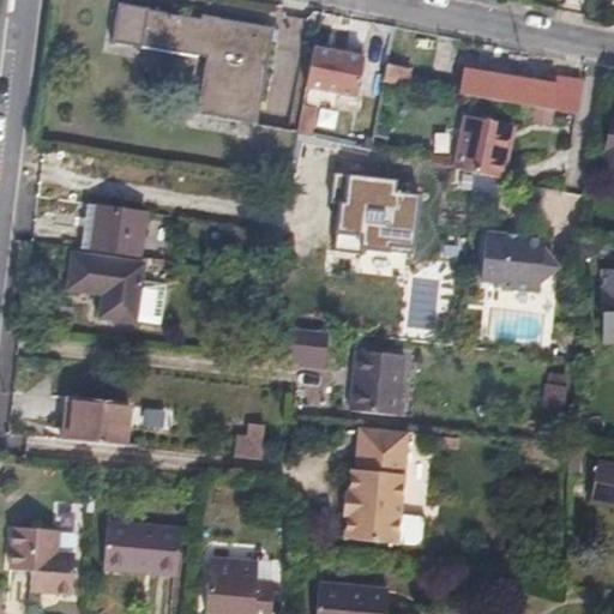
[(246,137),(287,142),(289,131),(254,125),(271,31),(216,20),(214,31),(197,28),(198,22),(115,6),(109,43),(202,60),(194,112),(248,124),(246,137)]
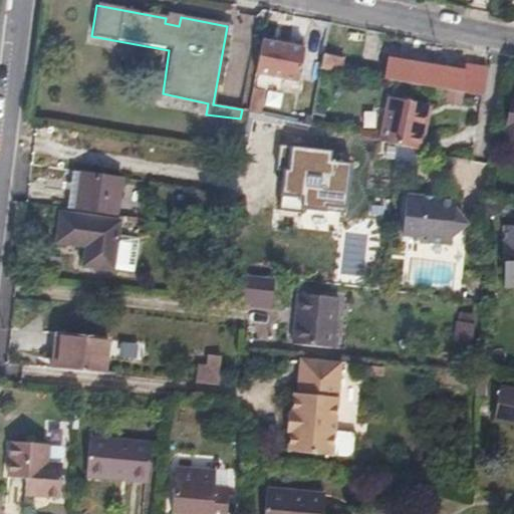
[(303,41),(263,33),(261,41),(301,49),(303,41)]
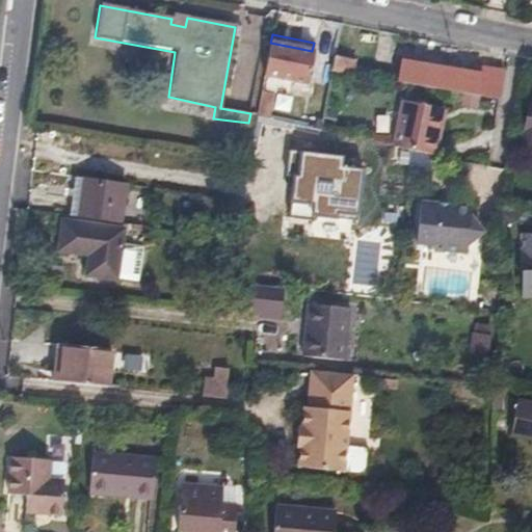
[(270,43),(267,57),(264,73),(306,81),(312,51),(270,43)]
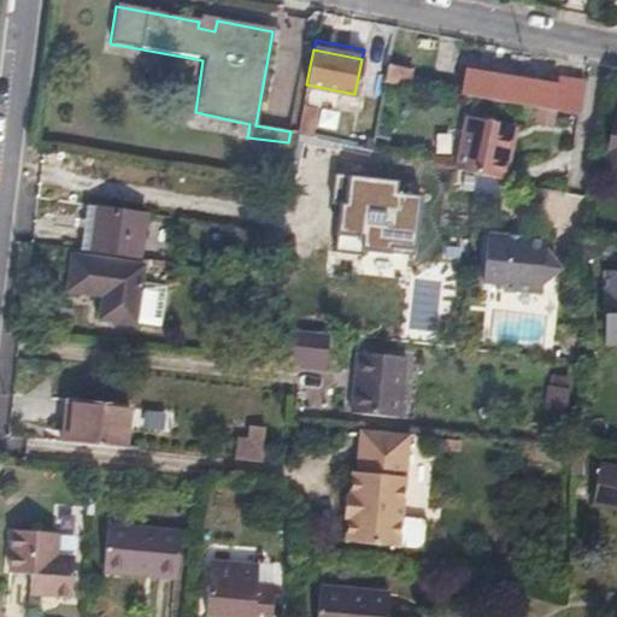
[(386,64),(385,72),(382,82),(409,86),(411,70),(386,64)]
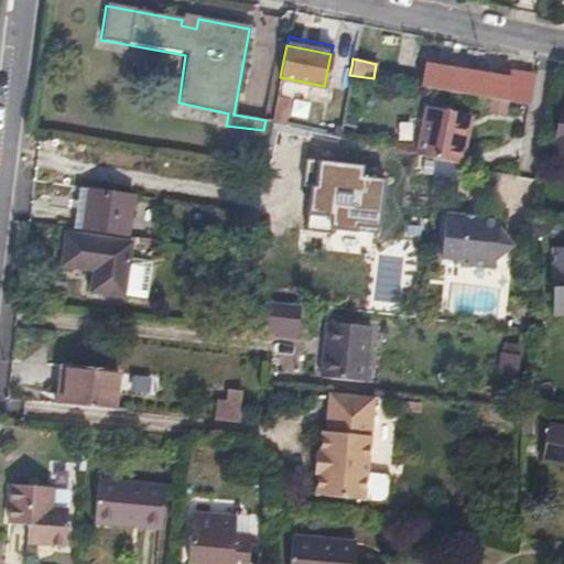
[(429,88),(478,97),(528,105),(532,76),(511,73),(510,78),(433,66),(429,88)]
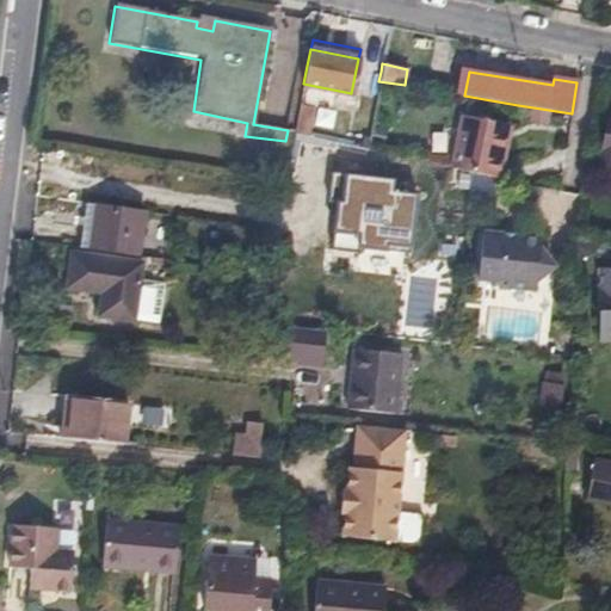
[(349,102),(351,93),(303,84),(301,97),(315,100),(333,103),(334,98),(349,102)]
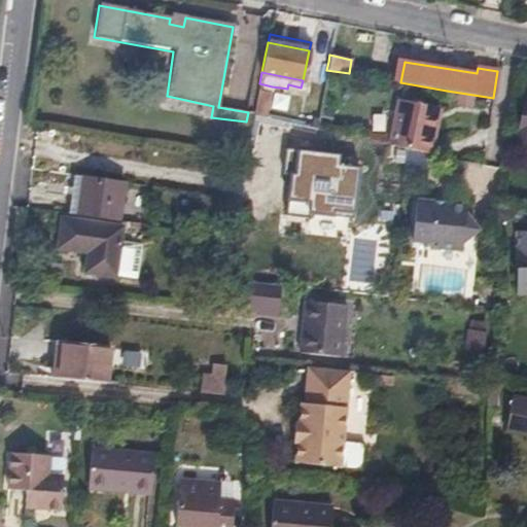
[(266,118),(272,86),(259,83),(253,115),(266,118)]
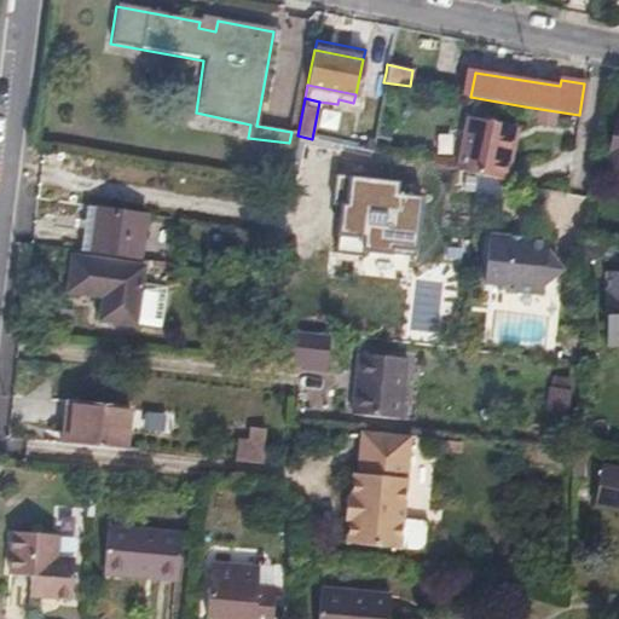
[(505,125),(485,120),(464,115),(452,169),(501,180),(509,143),(502,142),(505,125)]
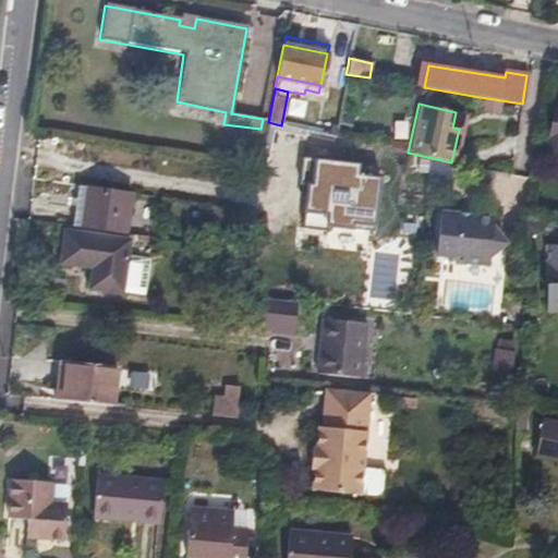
[(557,110),(550,109),(542,150),(557,154),(557,110)]
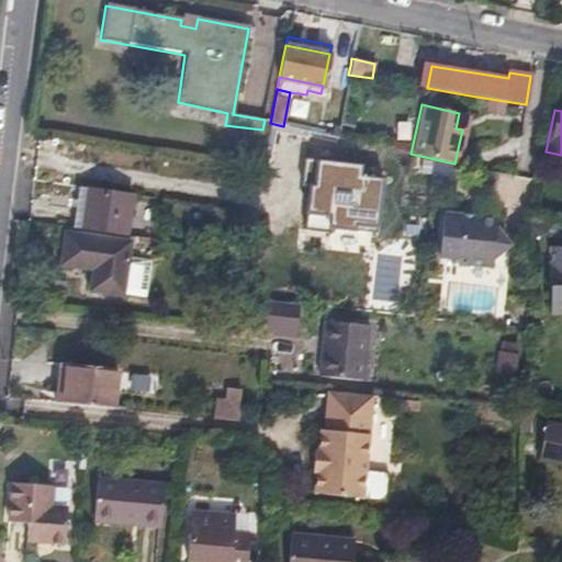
[(465,114),(459,113),(456,128),(462,130),(465,114)]
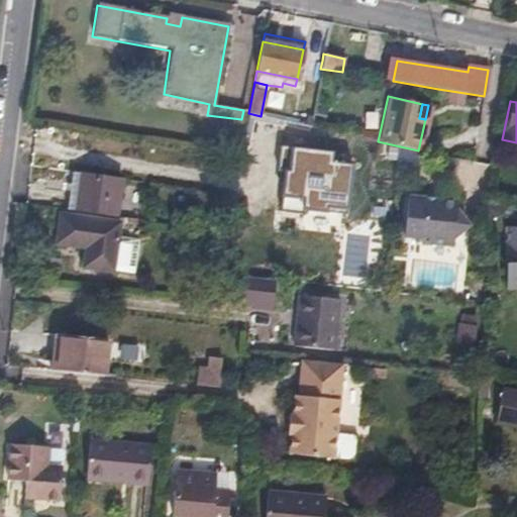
[(296,115),(294,123),(308,126),(310,118),(296,115)]
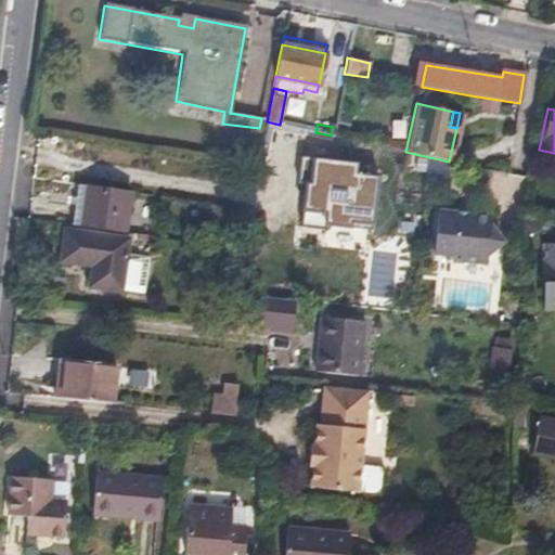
[(355,164),(313,159),(311,186),(306,186),(304,224),(325,228),(323,245),(363,252),(374,180),(355,177),(355,164)]
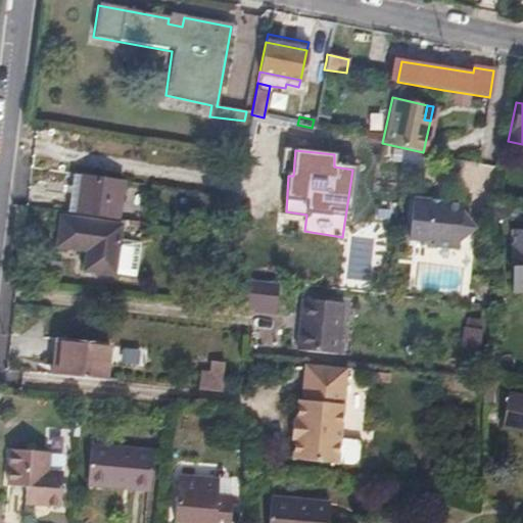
[(403,157),(400,171),(423,176),(426,162),(403,157)]
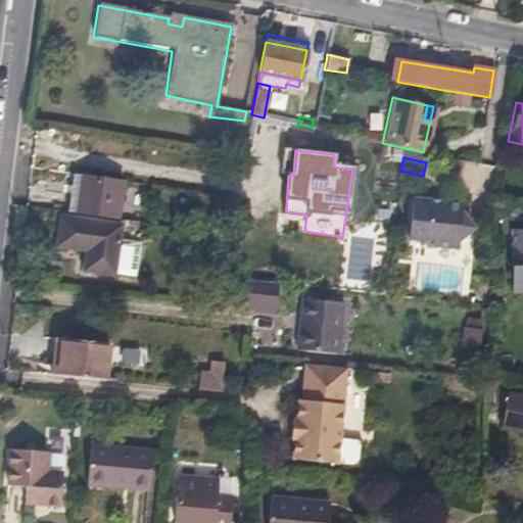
[(106,218),(109,198),(111,179),(63,172),(58,211),(106,218)]
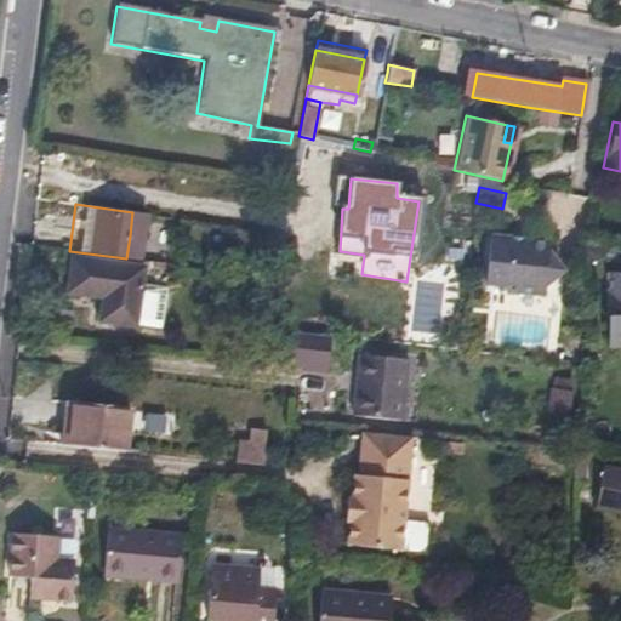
[(547,244),(488,238),(483,286),(503,289),(502,296),(542,298),(543,281),(545,275),(557,266),(547,254),(547,244)]
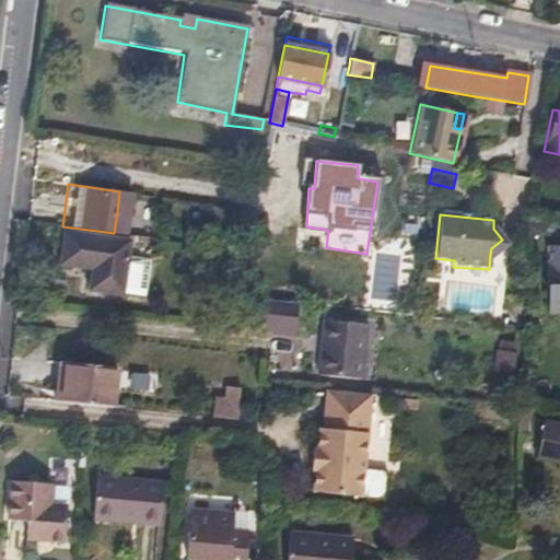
[(91,289),(107,291),(124,293),(124,290),(128,257),(130,242),(63,232),(60,264),(94,268),(91,289)]
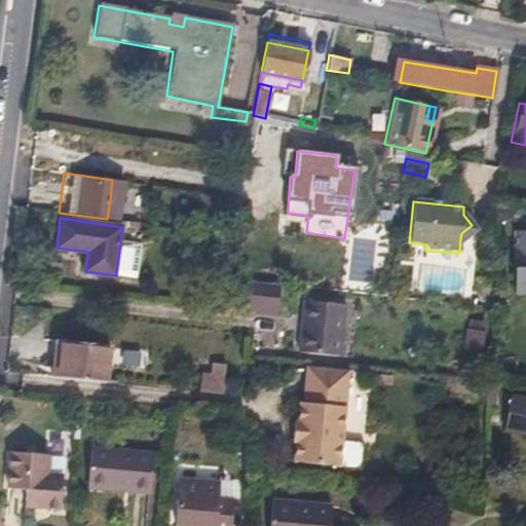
[(461,233),(460,238),(475,229),(472,225),(461,233)]
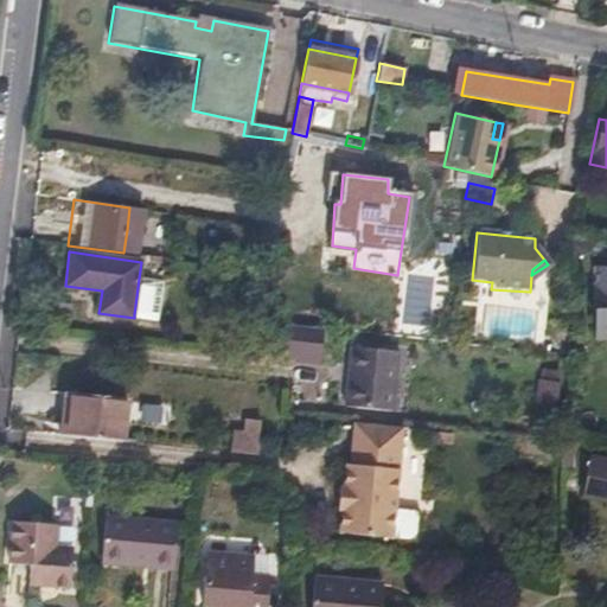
[(606,266),(589,266),(589,337),(606,337),(606,266)]
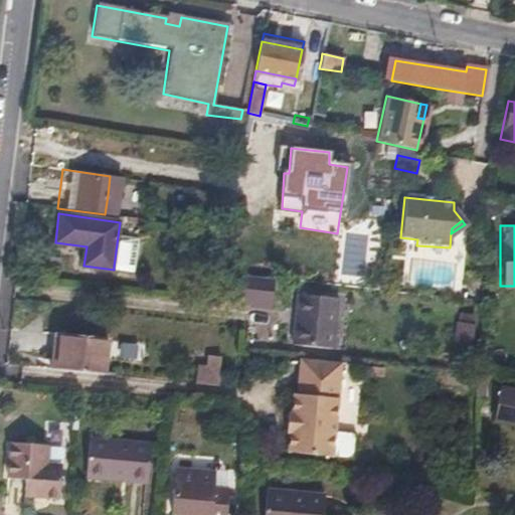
[(138,238),(118,236),(114,267),(134,270),(138,238)]
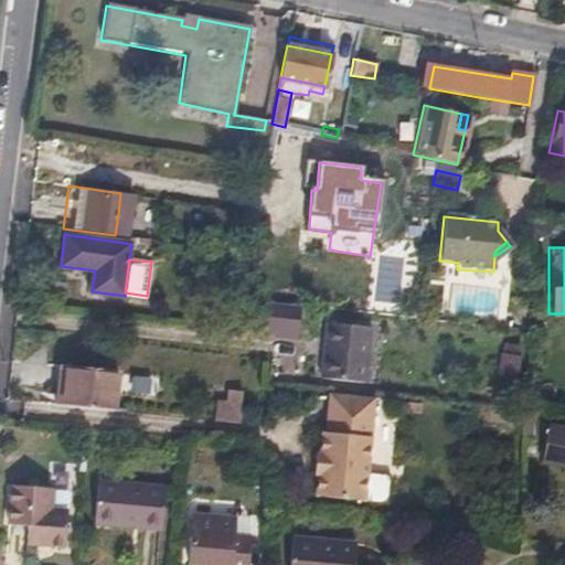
[(289,306),(245,300),(243,319),(255,321),(252,344),(284,349),(289,306)]
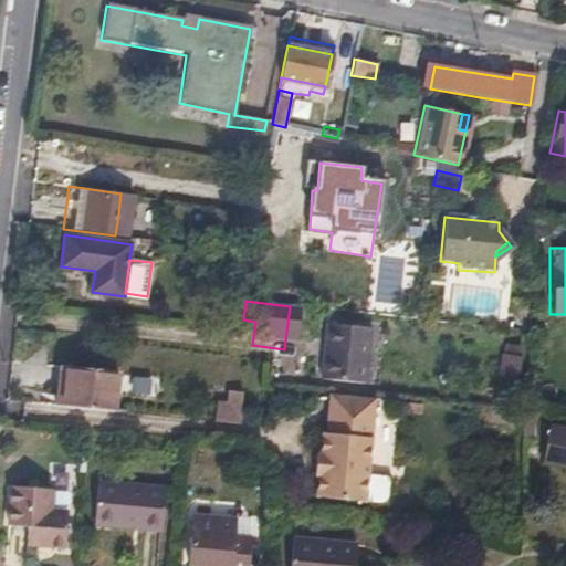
[(317,379),(339,381),(360,384),(366,329),(324,325),(317,379)]
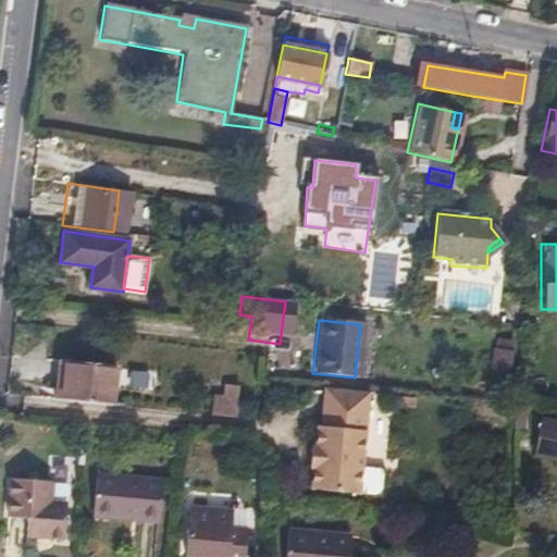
[(112,404),(114,385),(116,366),(66,360),(62,399),(112,404)]
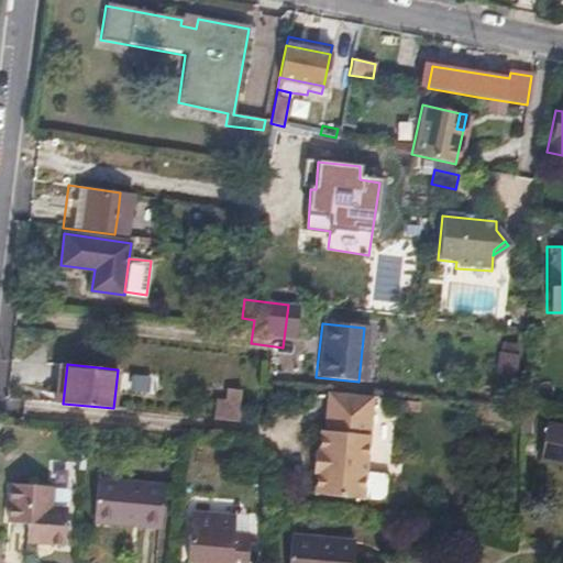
[(240,422),(243,390),(219,388),(216,420),(240,422)]
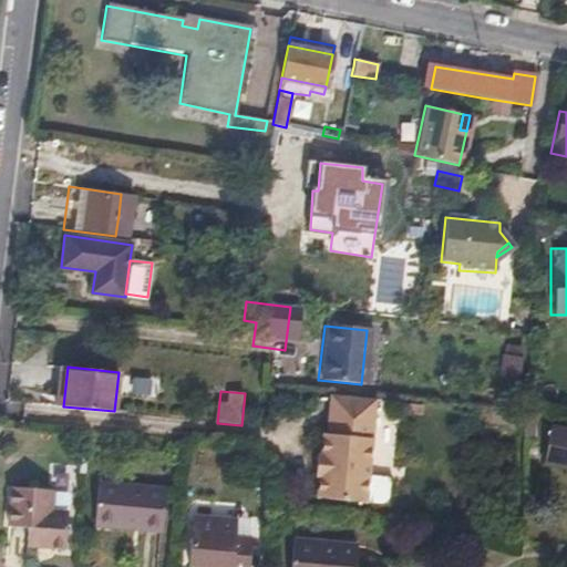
[(367,503),(378,401),(332,395),(328,434),(325,434),(322,455),(318,455),(316,476),(320,476),(318,497),(367,503)]
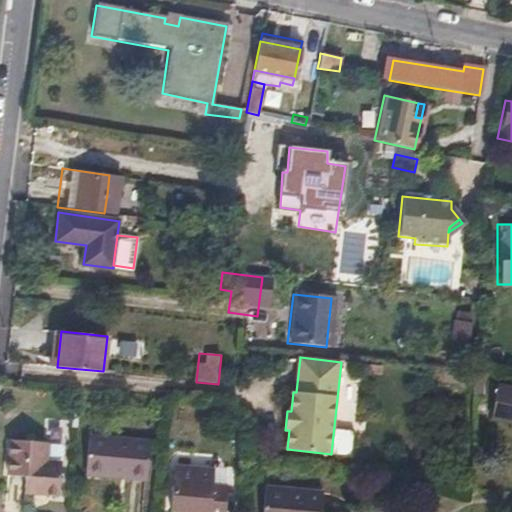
[(511,395),(497,394),(494,412),(493,419),(511,421),(511,395)]
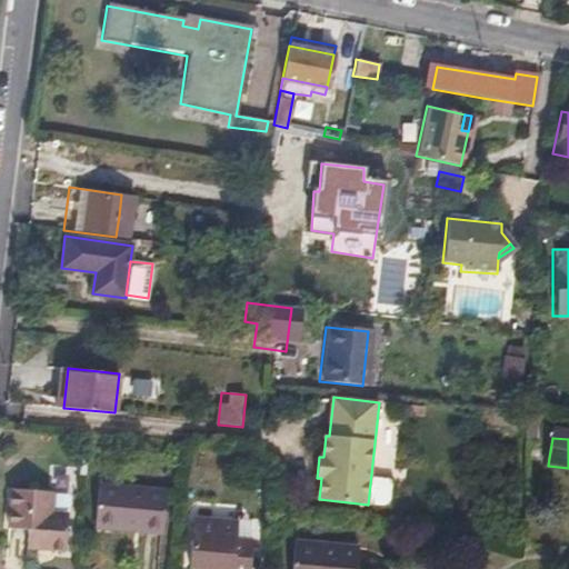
[(568,468),(548,466),(546,485),(568,487),(568,468)]
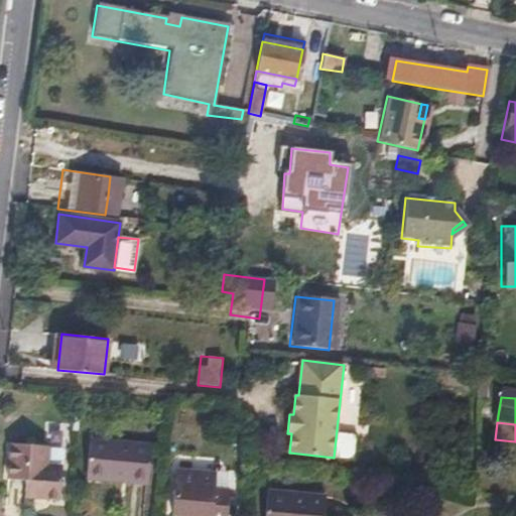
[(91,439),(90,459),(88,478),(148,484),(151,444),(91,439)]
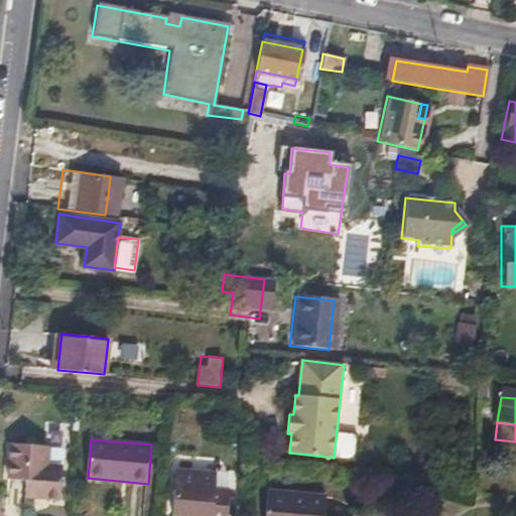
[(62,501),(67,449),(13,445),(9,482),(28,483),(27,498),(62,501)]
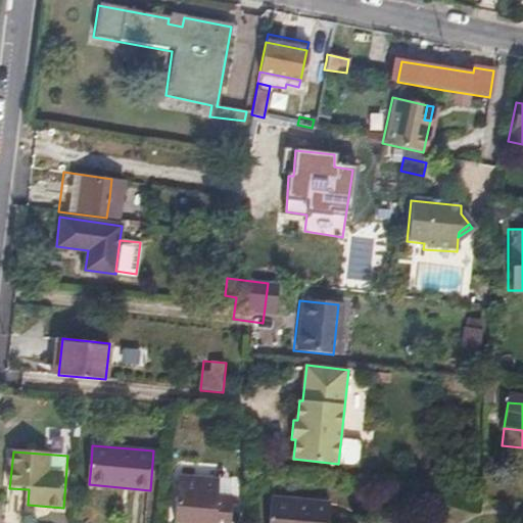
[(194,522),(229,522),(232,495),(218,494),(219,483),(179,479),(175,518),(195,520),(194,522)]
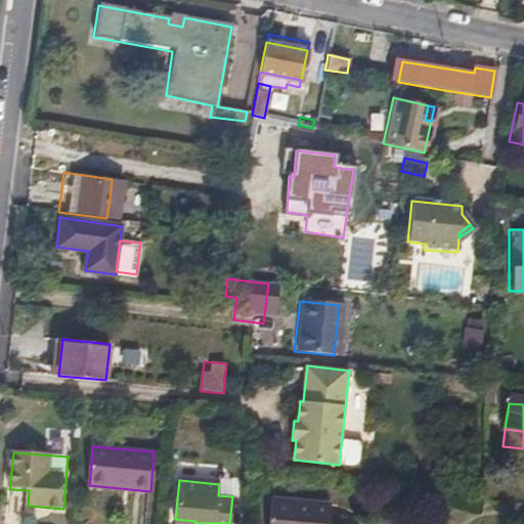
[(328,523),(331,505),(301,501),(271,498),(268,523),(328,523)]
